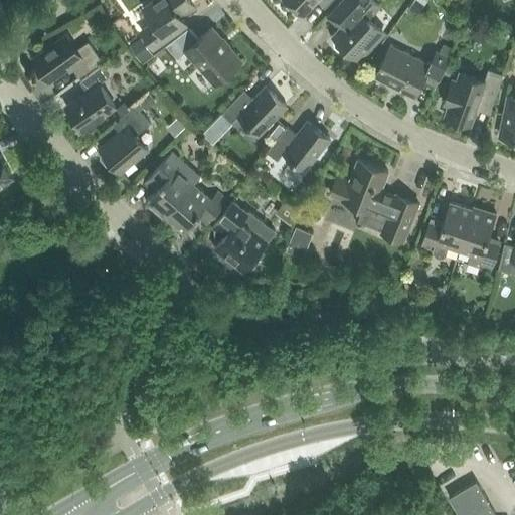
[(154,48),(179,29),(186,24),(179,14),(193,4),(190,0),(154,0),(144,7),(154,22),(142,30),(154,48)]
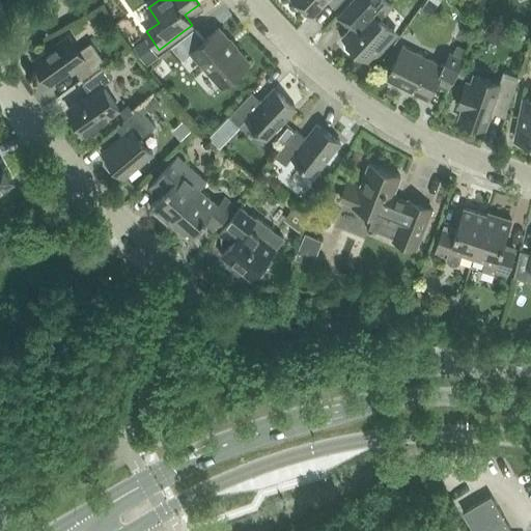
[(296,0),(312,15),(325,0),(327,0),(335,8),(342,0),(296,0)]
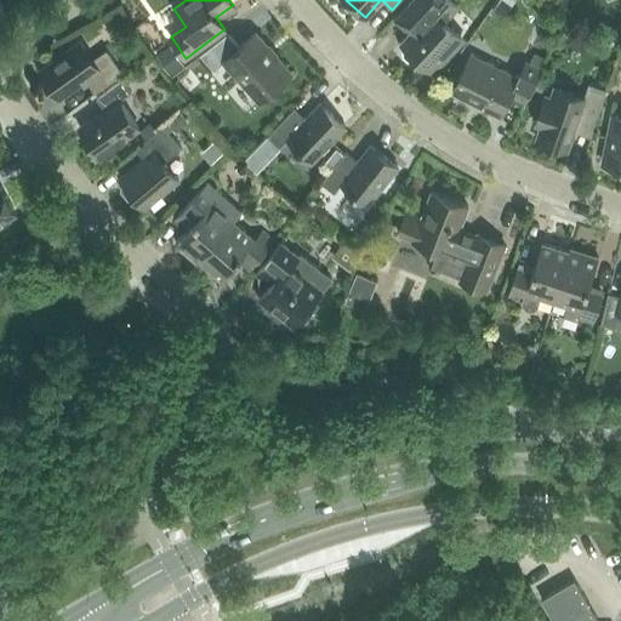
[(404,46),(403,50),(404,55),(408,58),(412,60),(417,58),(433,72),(440,63),(438,61),(461,35),(445,21),(459,6),(451,0),(414,0),(396,21),(409,34),(402,41),(404,46)]
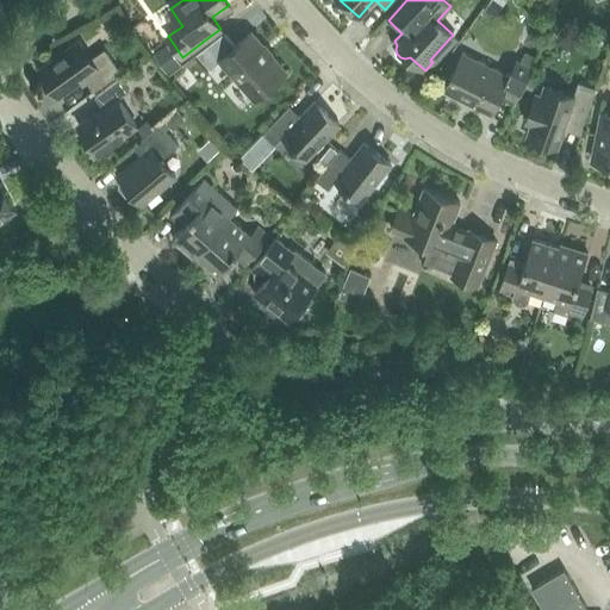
[(234,45),(224,32),(197,54),(211,69),(222,60),(256,98),(285,73),(250,32),(234,45)]
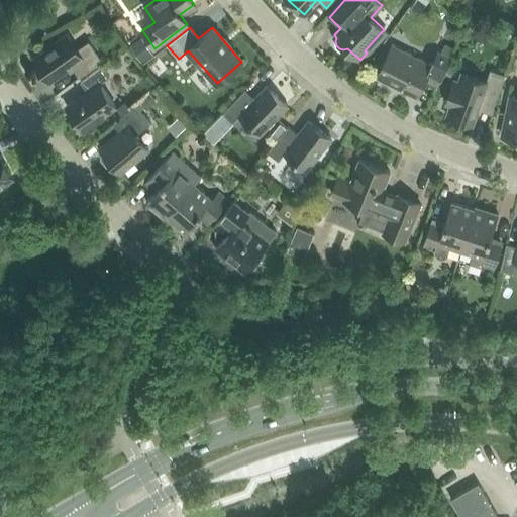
[(78,49),(68,34),(32,59),(49,82),(72,66),(80,77),(103,61),(89,41),(78,49)]
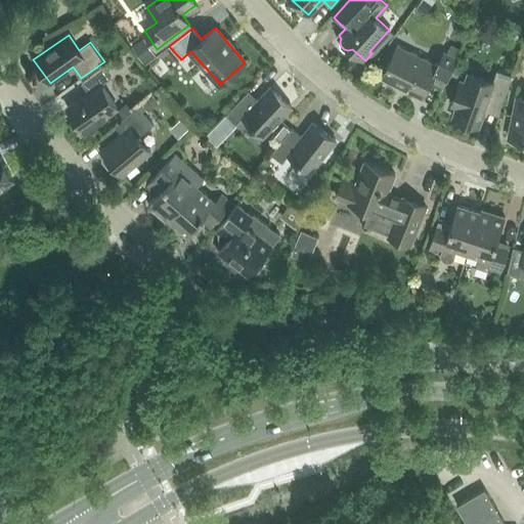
[(142,39),(132,46),(144,62),(155,55),(142,39)]
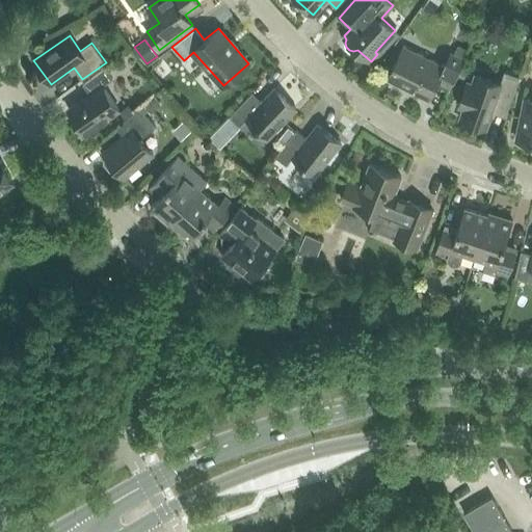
[(388,78),(425,97),(429,99),(436,84),(449,90),(464,59),(451,53),(444,67),(404,46),(388,78)]
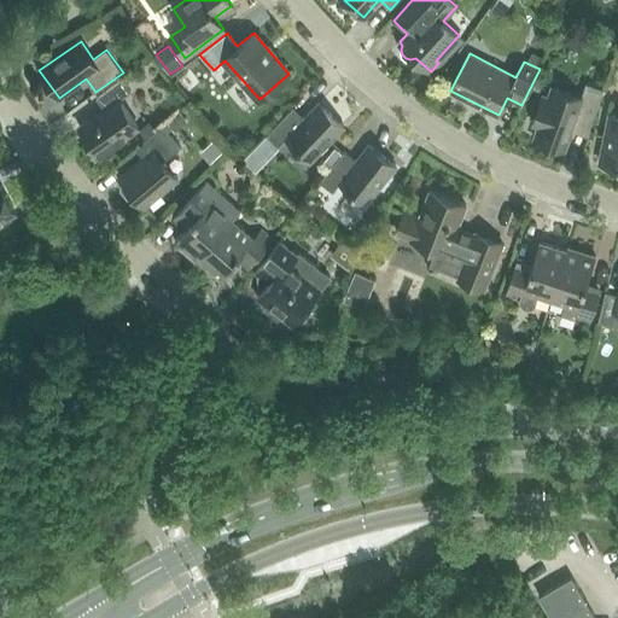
[(532,53),(528,62),(538,68),(543,59),(532,53)]
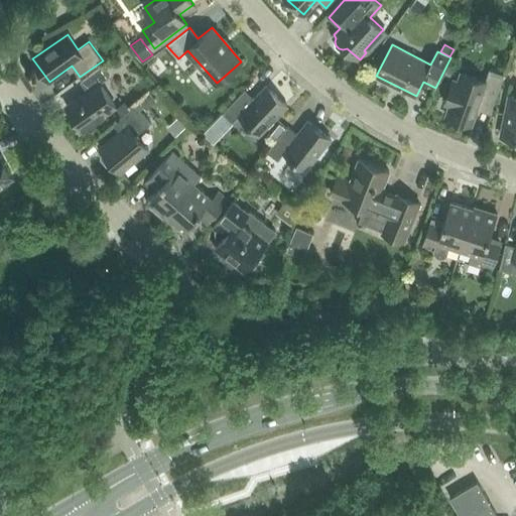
[(88,91),(67,106),(83,129),(116,106),(100,83),(110,76),(103,66),(81,81),(88,91)]
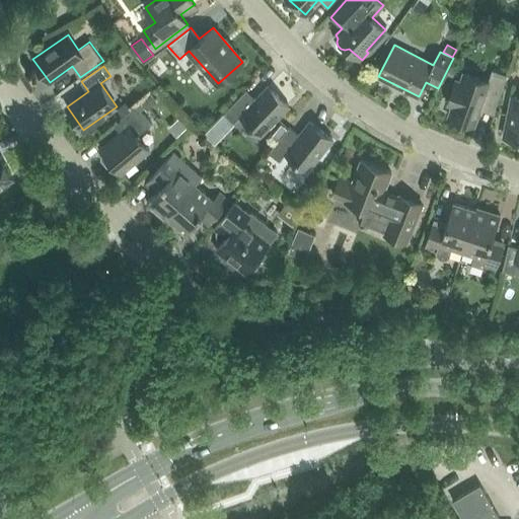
[(453,105),(449,118),(474,126),(479,109),(494,114),(507,75),(493,70),(489,81),(464,73),(461,83),(455,81),(447,103),(453,105)]
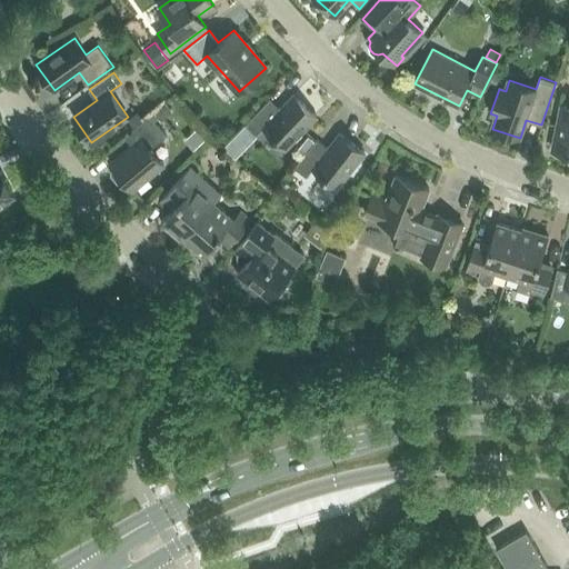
[(280,109),(270,99),(246,125),(257,135),(263,128),(287,148),(317,117),(295,95),(280,109)]
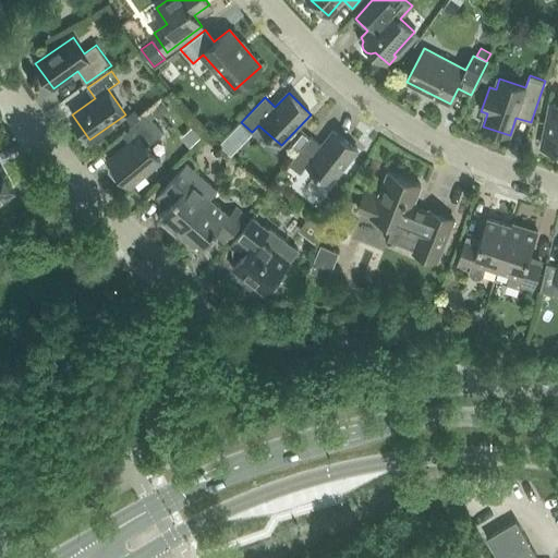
[(162,102),(153,111),(158,118),(169,109),(162,102)]
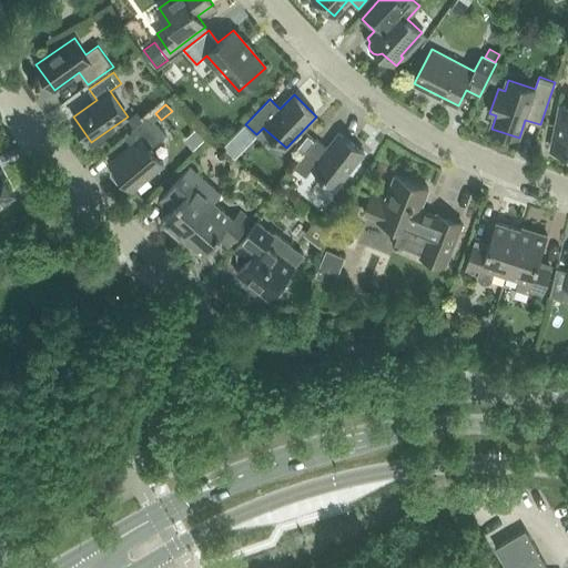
[(551,150),(567,152),(567,107),(560,105),(551,150)]
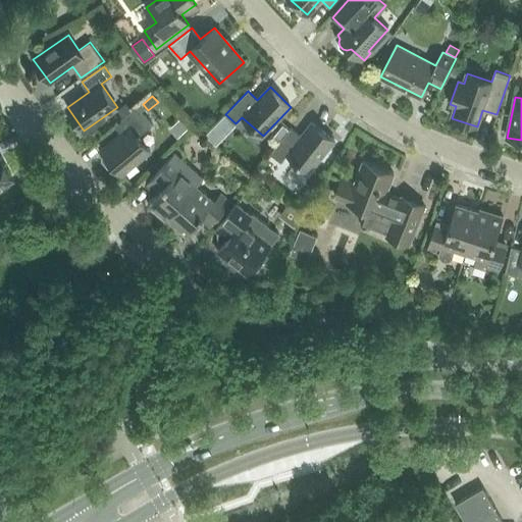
[(126,103),(117,111),(122,116),(132,109),(126,103)]
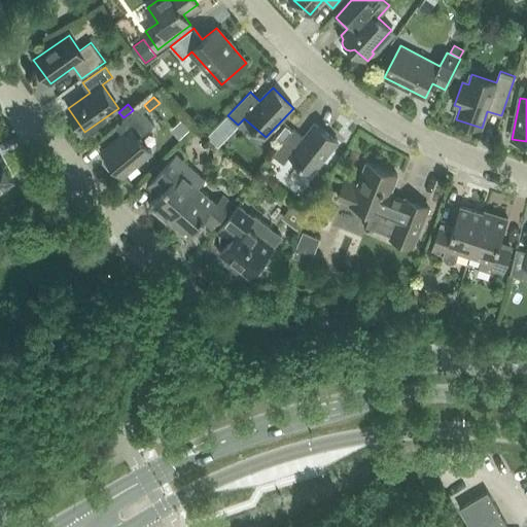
[(124,135),(104,152),(106,154),(103,156),(103,162),(113,174),(118,174),(120,172),(123,175),(151,151),(139,137),(154,125),(139,106),(116,126),(124,135)]
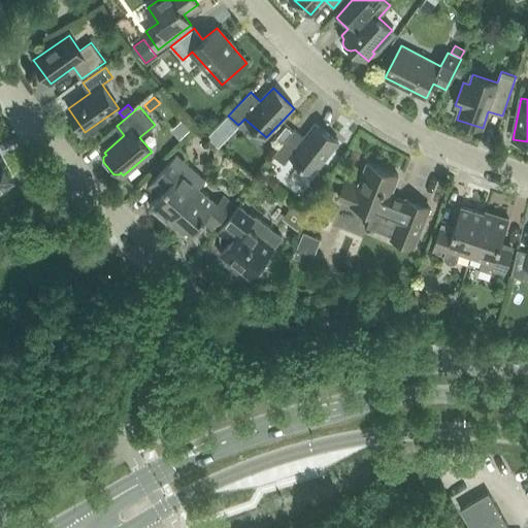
[(294,129),(274,156),(285,164),(291,157),(314,173),(338,141),(316,124),(304,138),(294,129)]
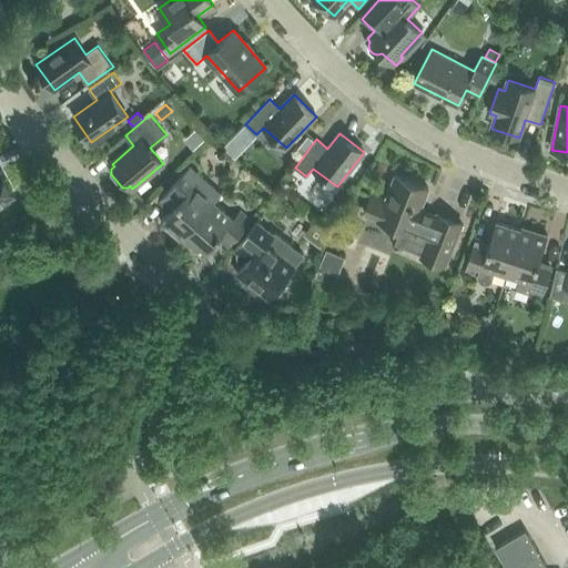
[(181,239),(214,201),(221,193),(190,166),(171,188),(182,198),(161,221),(181,239)]
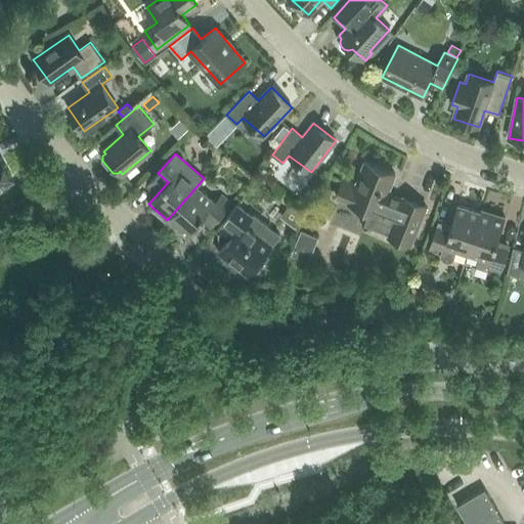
[(0,158),(0,188),(14,181),(1,158),(0,158)]
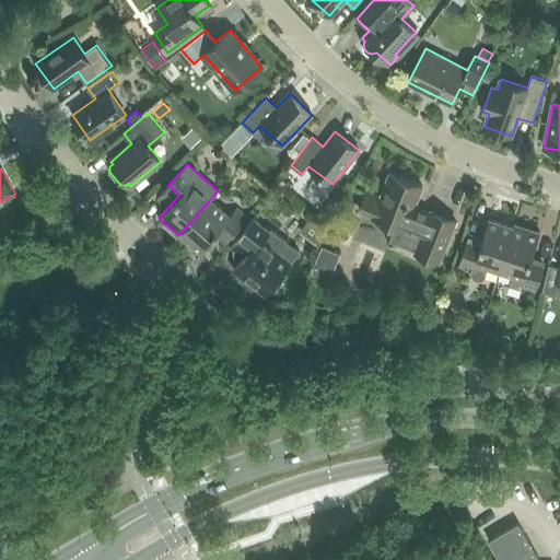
[(368,191),(360,210),(373,216),(397,225),(391,240),(416,249),(415,252),(440,261),(455,221),(431,211),(428,213),(413,208),(422,186),(389,173),(381,197),(368,191)]
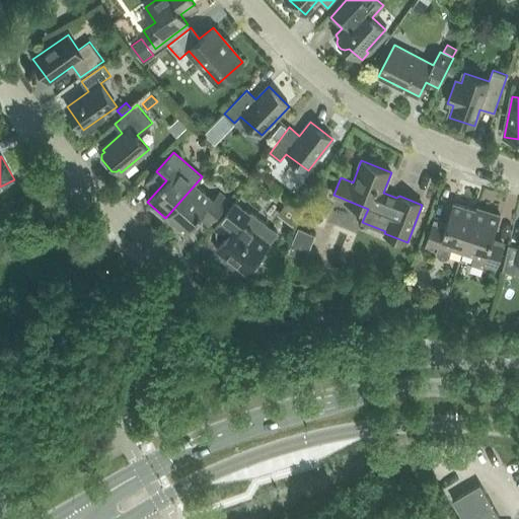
[(214,200),(196,183),(165,218),(166,218),(167,217),(186,232),(203,213),(213,221),(230,202),(220,193),(214,200)]
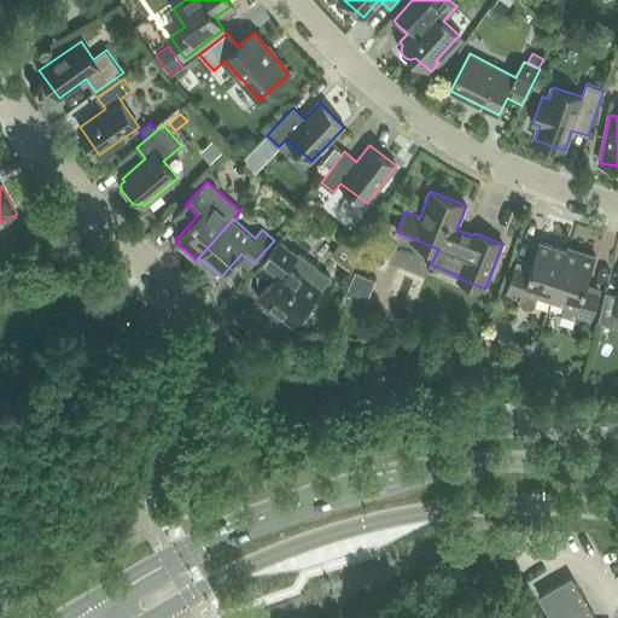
[(298,255),(280,240),(256,272),(269,281),(257,297),(269,307),(267,310),(279,320),(283,316),(293,325),(302,315),(307,318),(318,303),(314,299),(322,289),(331,278),(299,252),(298,255)]
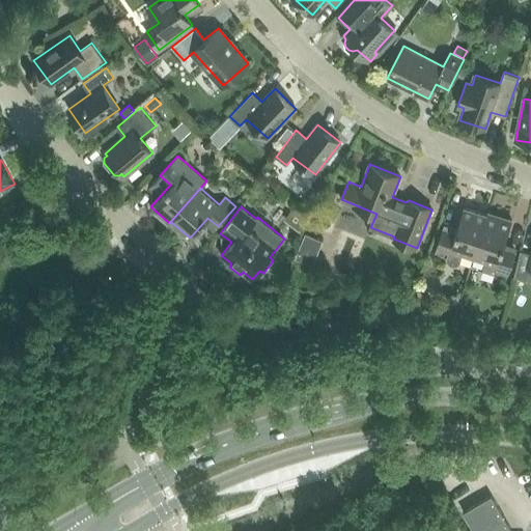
[(453,264),(457,264),(459,261),(463,253),(475,256),(488,212),(487,215),(465,207),(456,232),(443,228),(435,254),(447,257),(448,261),(450,263),(453,264)]
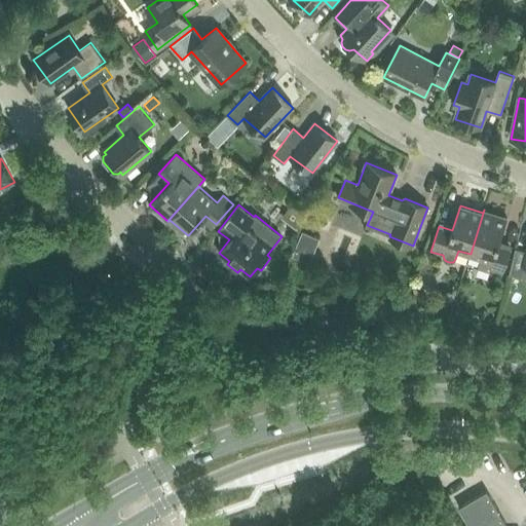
[(484,210),(471,254),(482,258),(479,267),(503,274),(512,250),(498,246),(508,218),(484,210)]
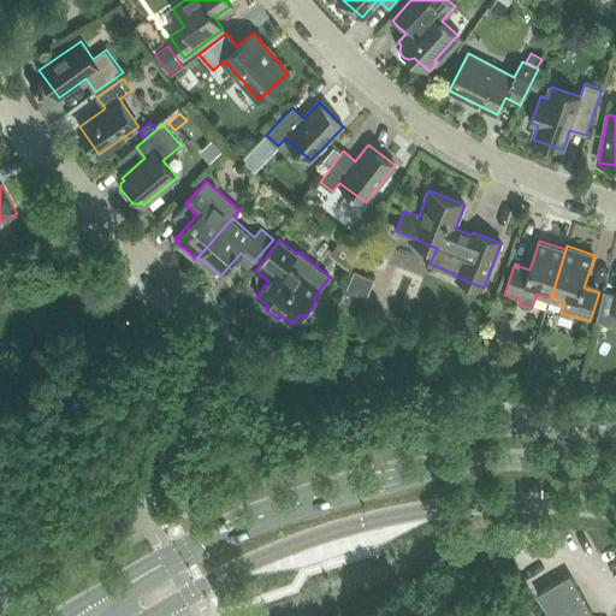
[(361,304),(372,279),(355,272),(344,298),(361,304)]
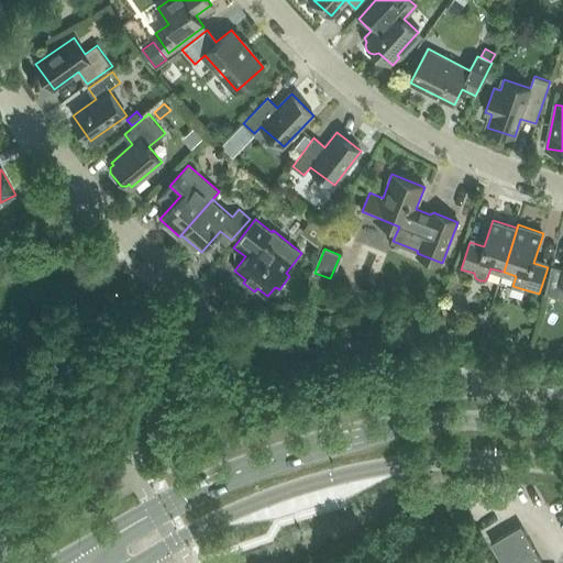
[(562,267),(552,265),(545,293),(562,297),(562,267)]
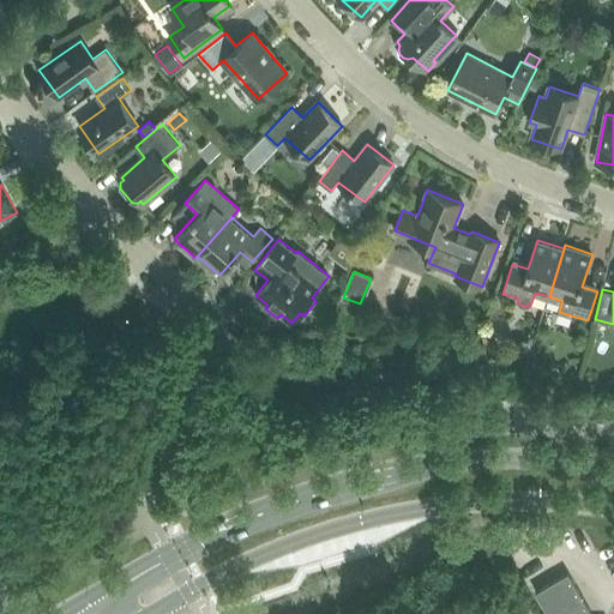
[(593,613),(569,572),(536,591),(548,613),(593,613)]
